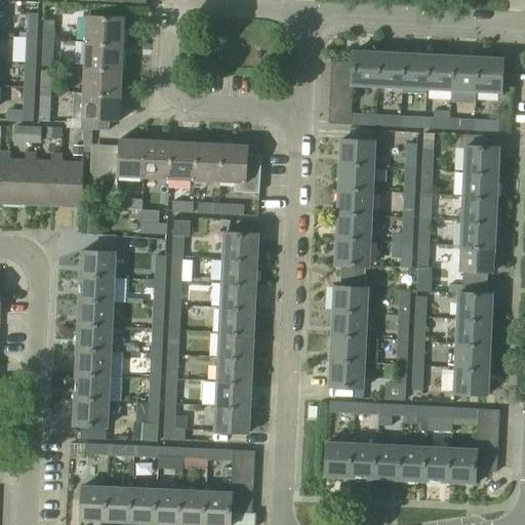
[(27,34),(37,35),(38,14),(28,14),(27,34)]
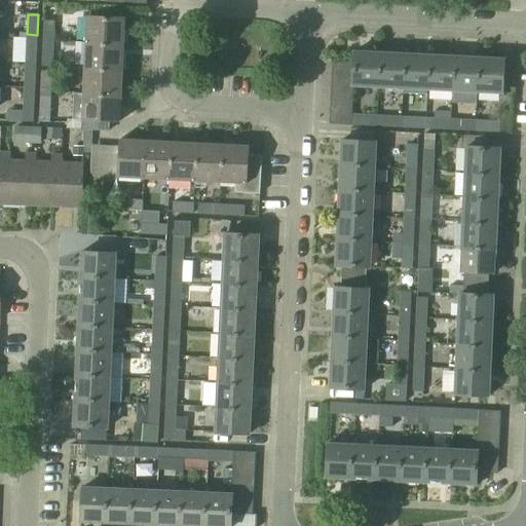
[(84,45),(121,47),(122,22),(86,20),(84,45)]
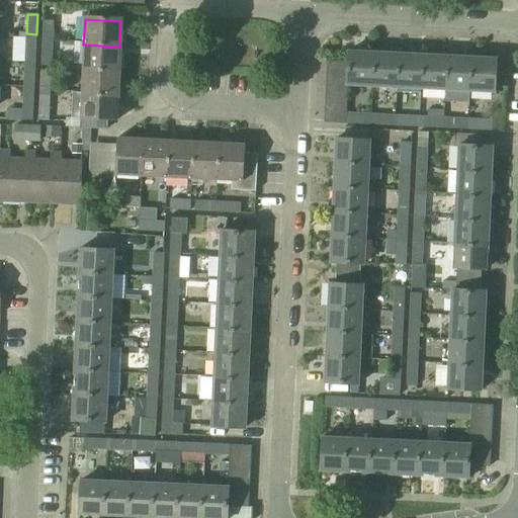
[(41,41),(53,41),(54,21),(42,20),(41,41)]
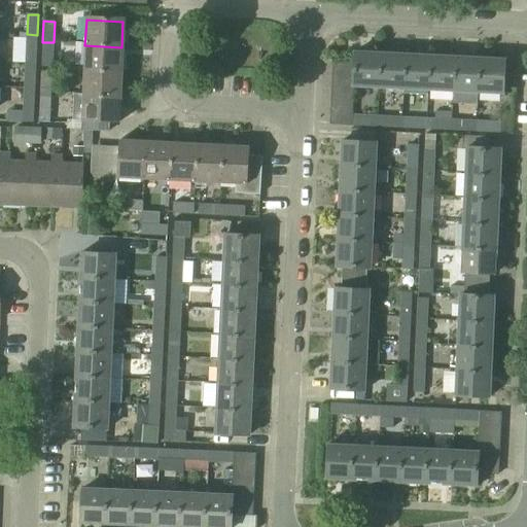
[(26,60),(36,60),(37,39),(26,38),(26,60)]
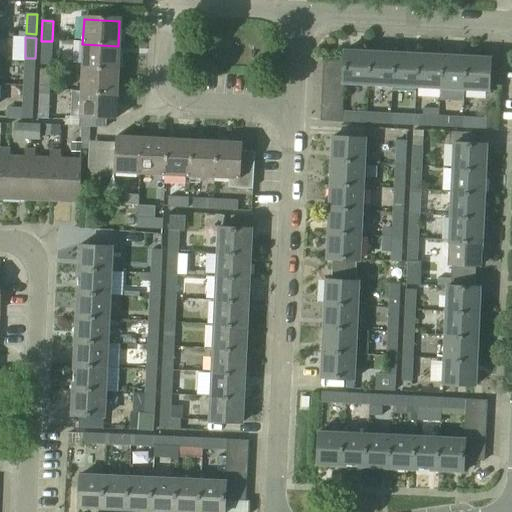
[(81,69),(117,70),(118,46),(82,44),(81,69)]
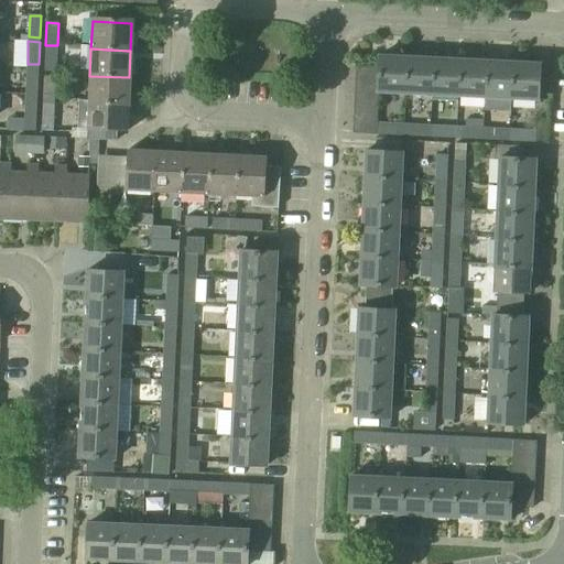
[(44,72),(56,73),(57,50),(45,50),(44,72)]
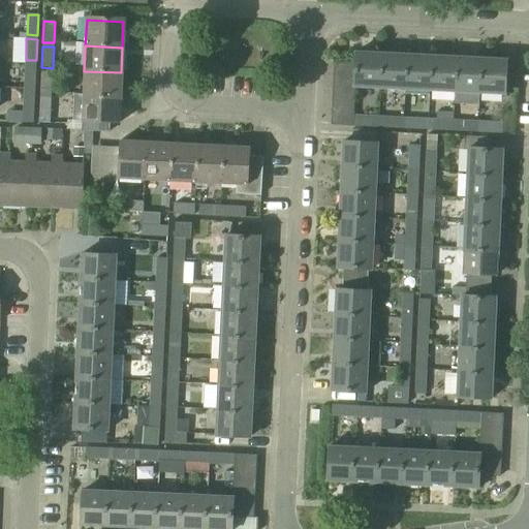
[(353,79),(353,89),(380,90),(381,57),(376,57),(354,56),(354,66),(353,79)]
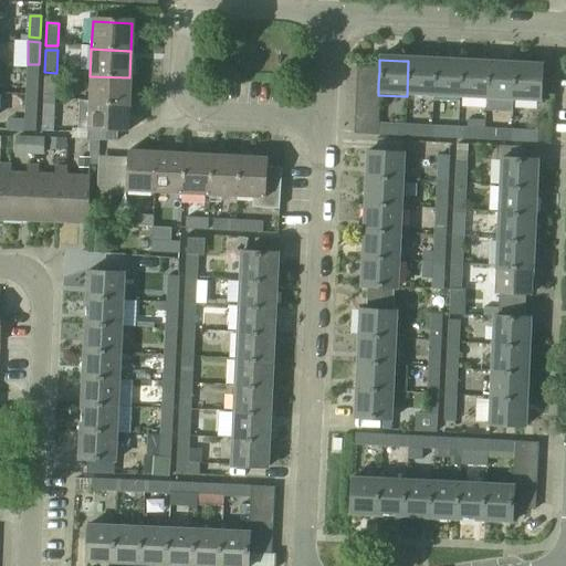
[(408,61),(407,96),(433,97),(435,62),(408,61)]
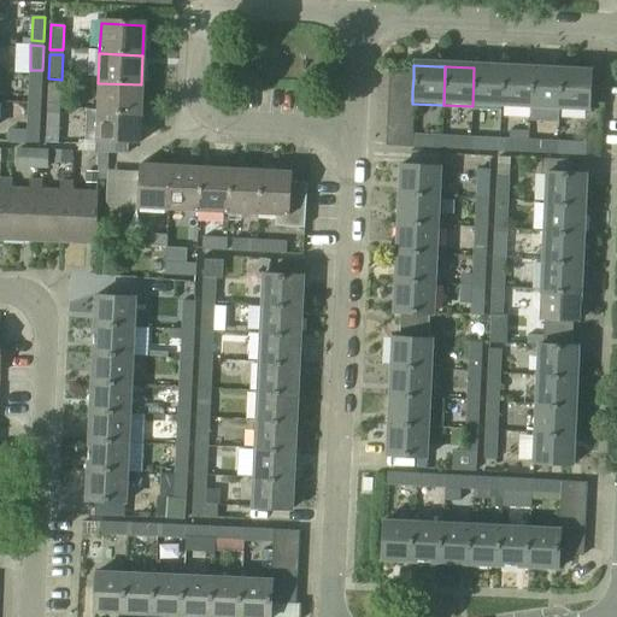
[(474,68),(472,106),(500,107),(501,69),(474,68)]
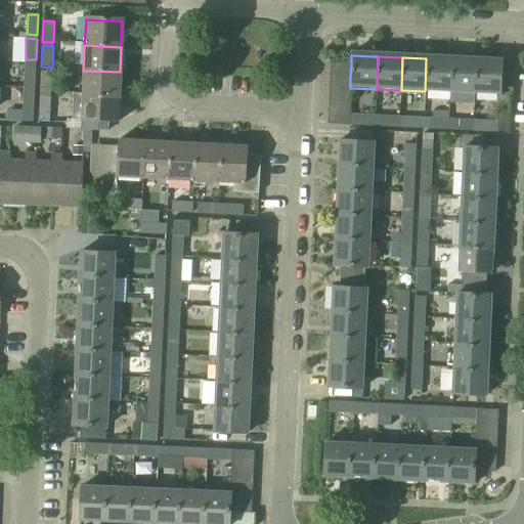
[(425,91),(450,92),(452,59),(426,58),(425,91)]
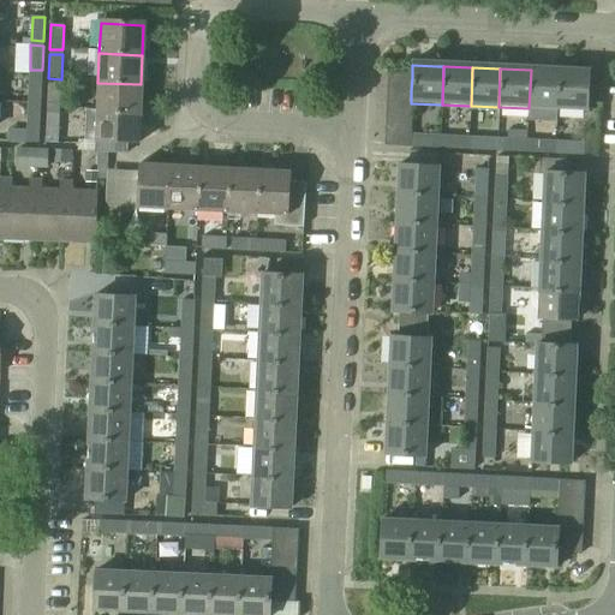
[(531,70),(529,108),(556,109),(559,71),(531,70)]
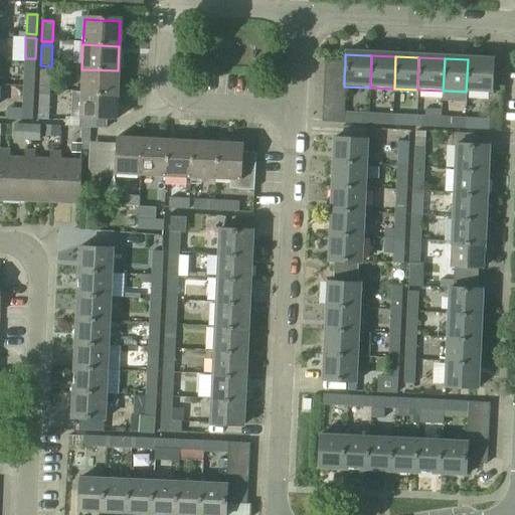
[(468,59),(466,92),(488,93),(490,60),(468,59)]
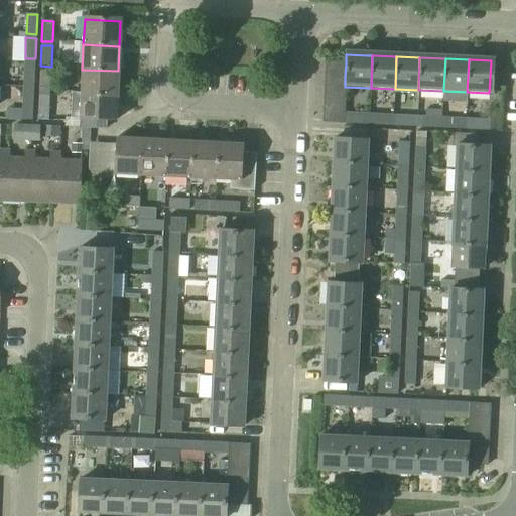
[(23,82),(34,83),(35,62),(24,61),(23,82)]
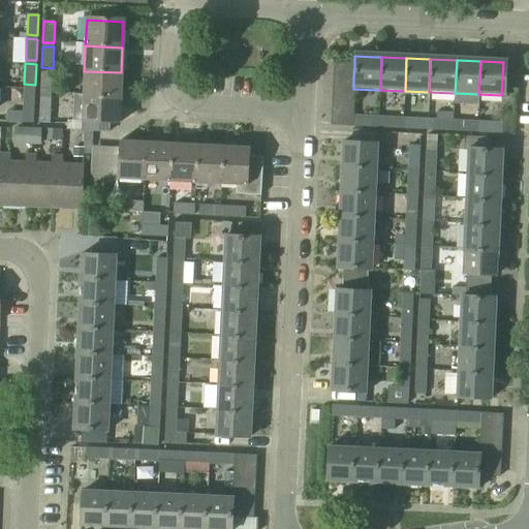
[(332,65),(332,78),(353,79),(354,66),(332,65)]
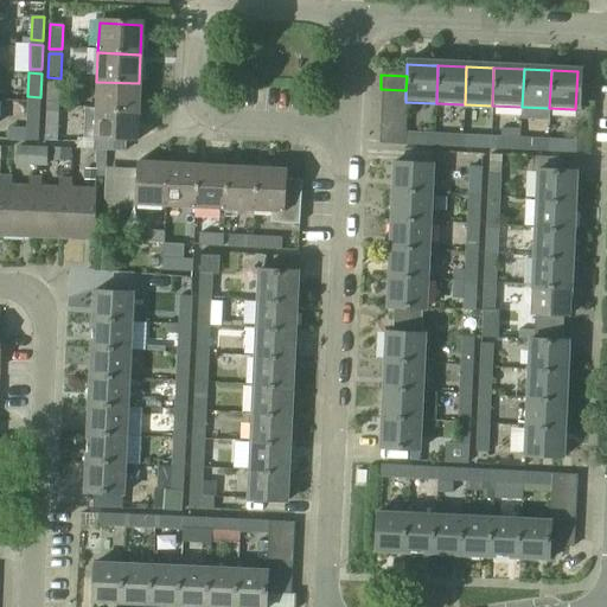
[(139,83),(96,82),(95,112),(136,113),(139,83)]
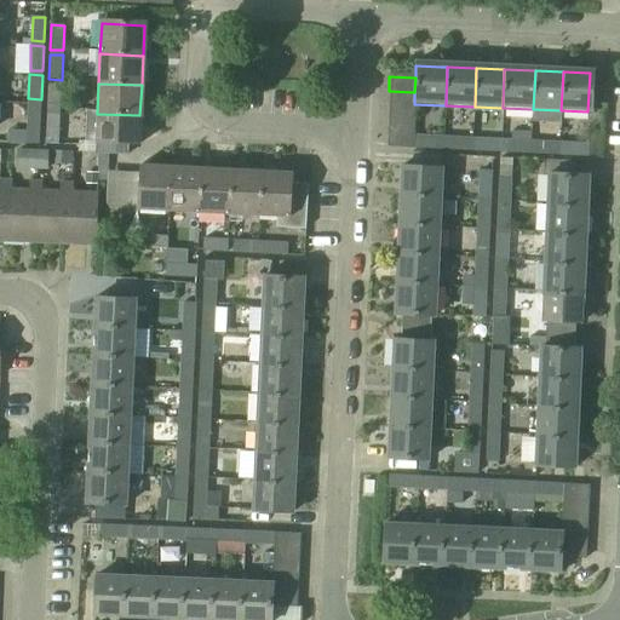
[(61,105),(61,90),(62,85),(49,85),(47,109),(59,110),(61,105)]
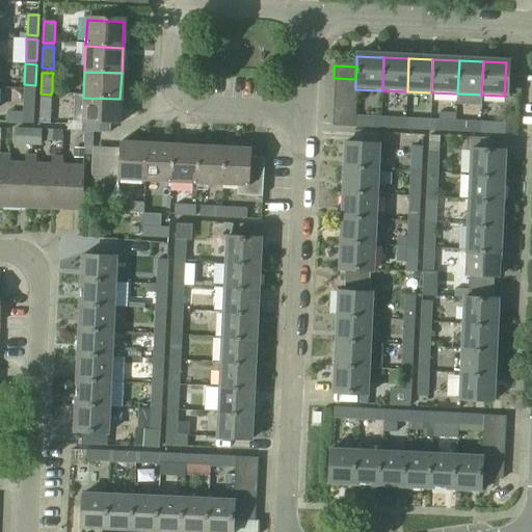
[(333,90),(355,91),(355,89),(355,79),(334,78),(333,90)]
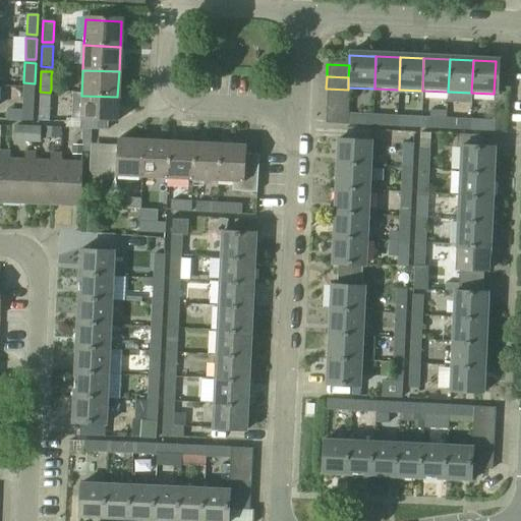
[(22,107),(34,108),(35,88),(23,88),(22,107)]
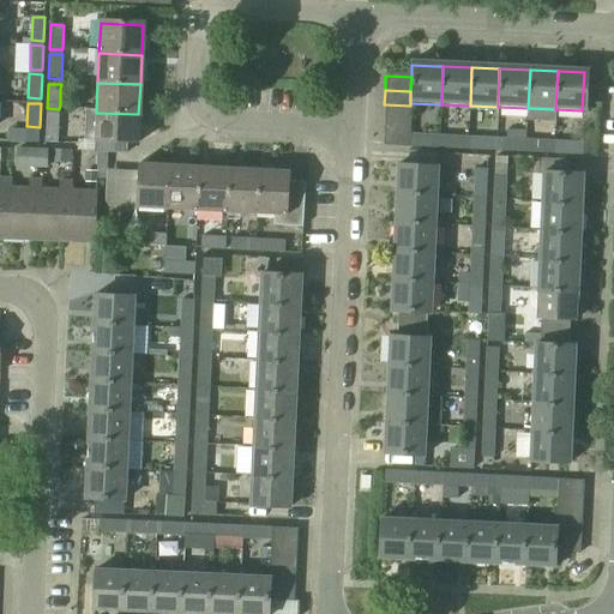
[(384,104),(384,119),(409,120),(410,106),(384,104)]
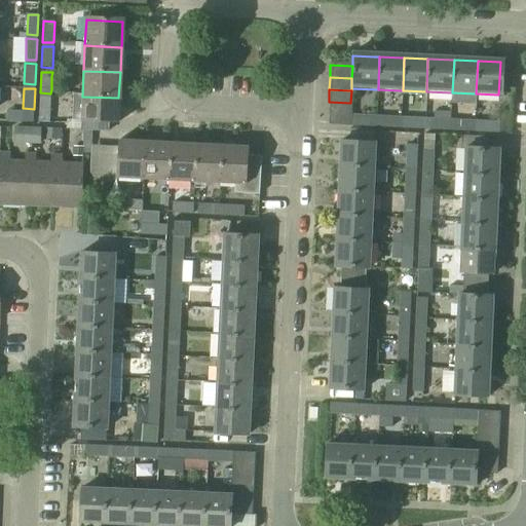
[(39,97),(38,118),(49,119),(50,98),(39,97)]
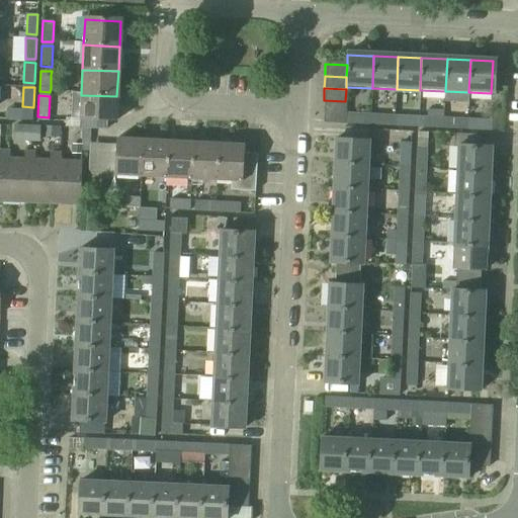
[(116,96),(81,95),(80,106),(72,105),(72,119),(115,121),(116,96)]
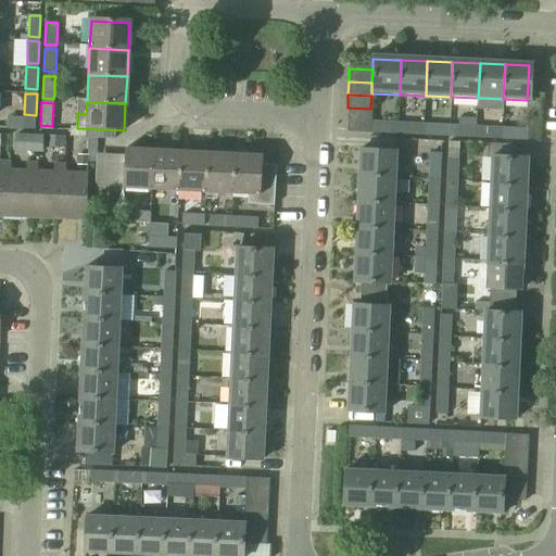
[(346,121),(370,122),(370,109),(348,108),(346,121)]
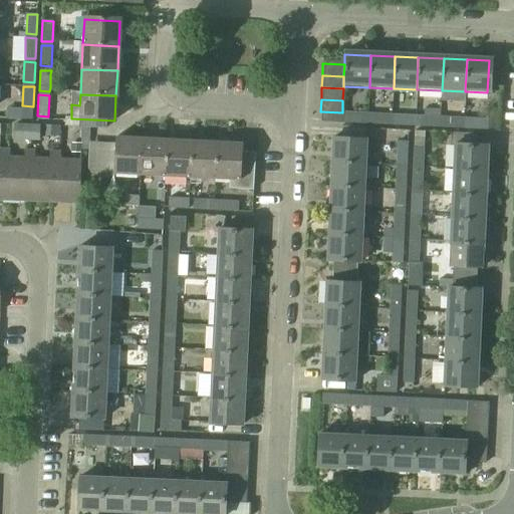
[(320,111),(320,122),(341,123),(342,112),(320,111)]
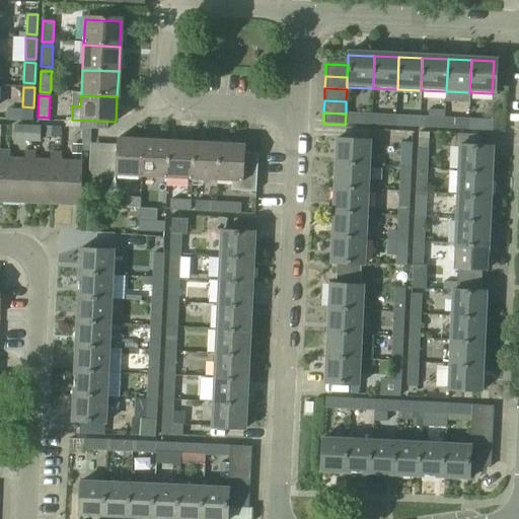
[(351,125),(371,126),(372,115),(351,114),(351,125)]
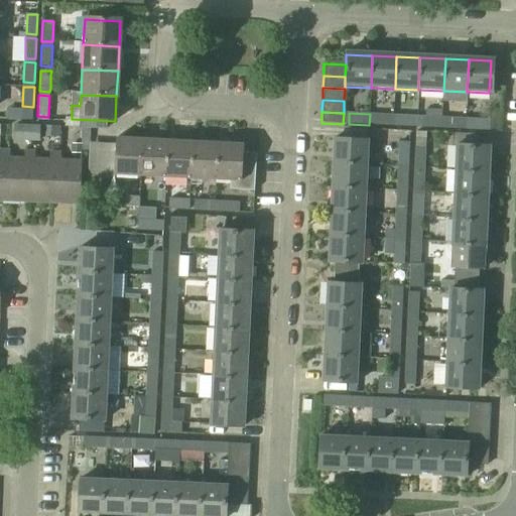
[(372,125),(393,126),(393,115),(373,114),(372,125)]
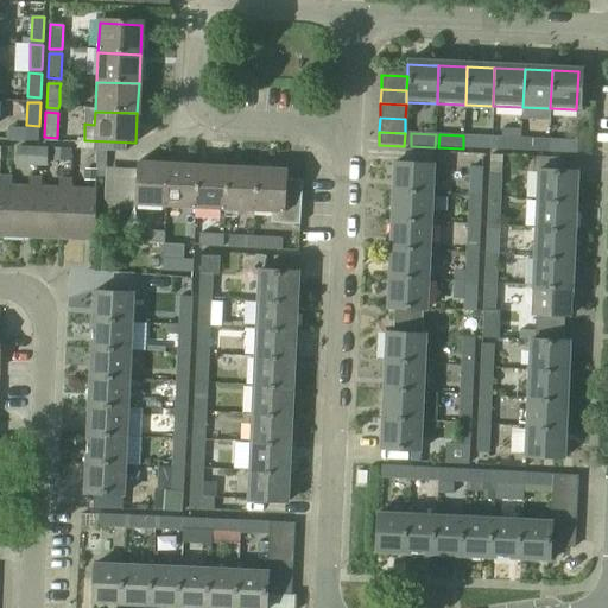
[(468,149),(492,150),(492,137),(468,135),(468,149)]
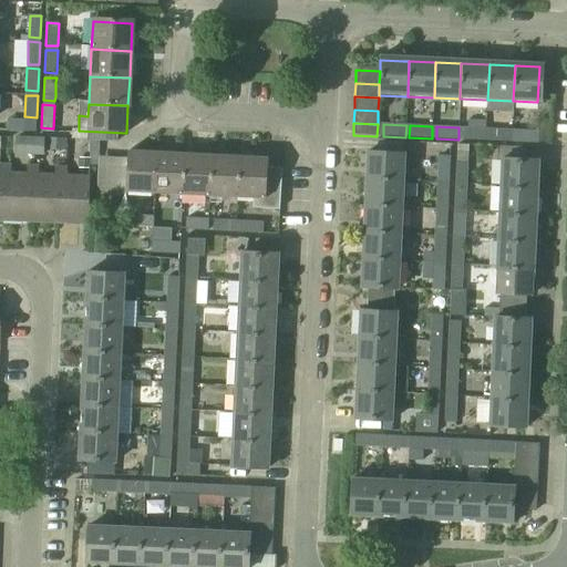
[(462,140),(485,141),(485,129),(463,127),(462,140)]
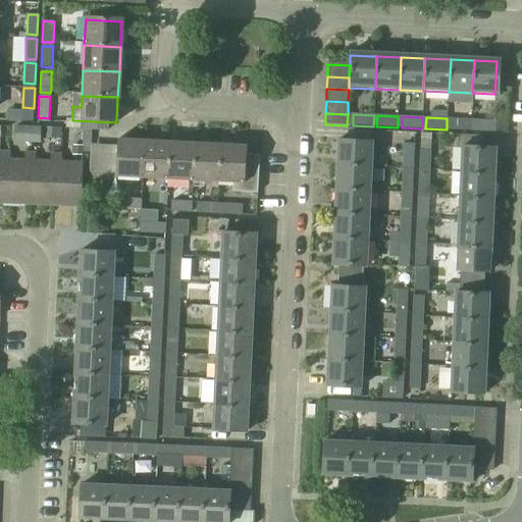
[(451,131),(471,132),(471,119),(451,118),(451,131)]
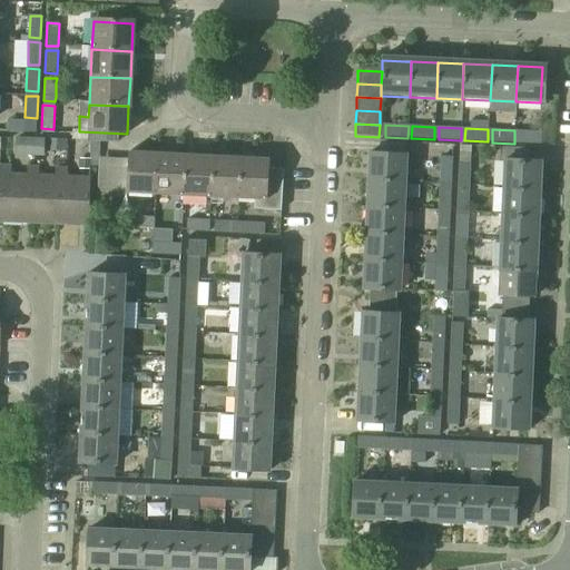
[(520,144),(540,145),(541,133),(520,131),(520,144)]
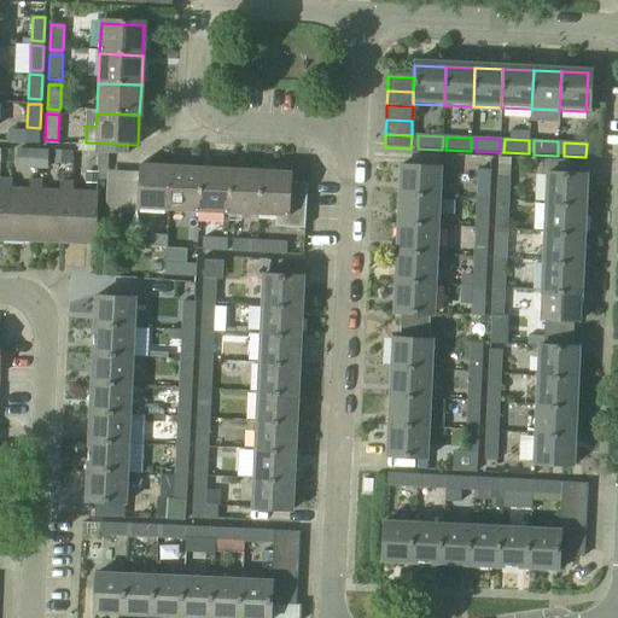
[(15,150),(13,168),(45,169),(45,151),(15,150)]
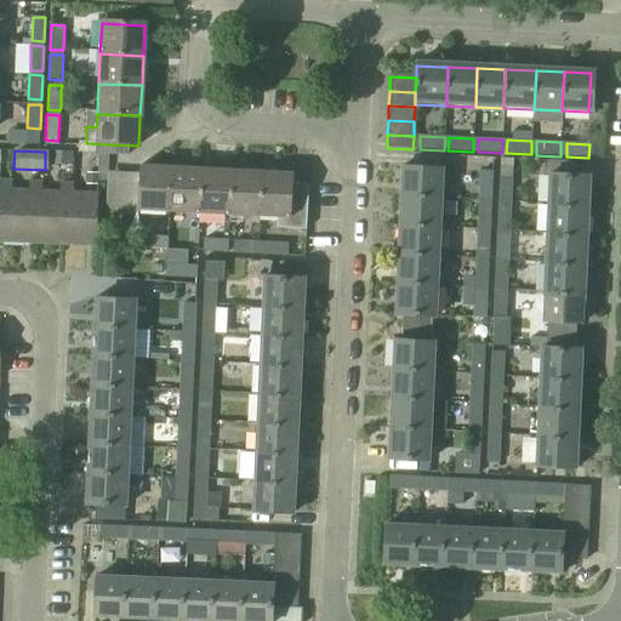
[(70,164),(72,155),(53,154),(52,164),(70,164)]
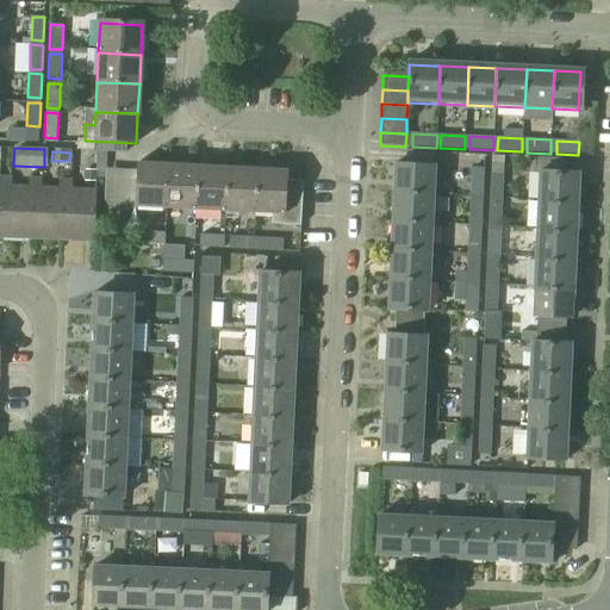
[(105,172),(106,153),(97,151),(95,172),(105,172)]
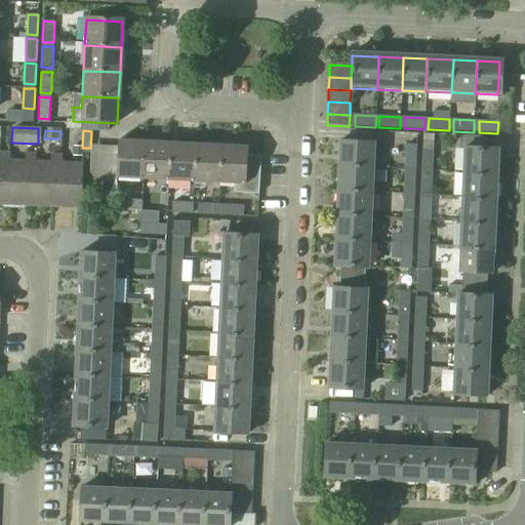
[(118,177),(144,178),(146,143),(119,142),(119,148),(102,147),(99,182),(118,183),(118,177)]
